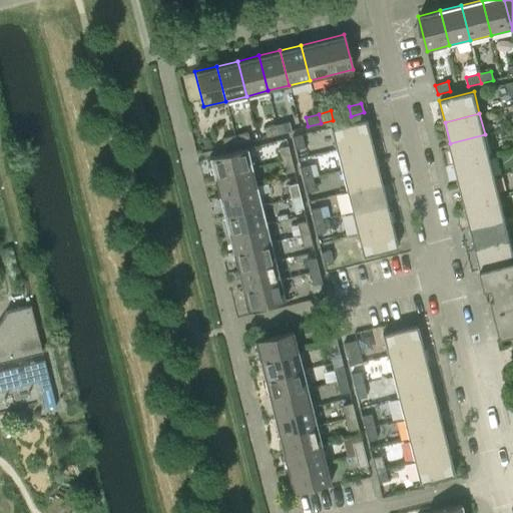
[(365,118),(330,127),(336,149),(371,140),(365,118)]
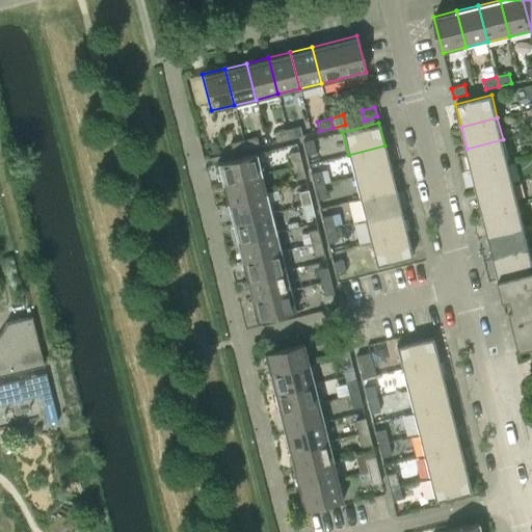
[(299,126),(287,129),(289,139),(301,135),(299,126)]
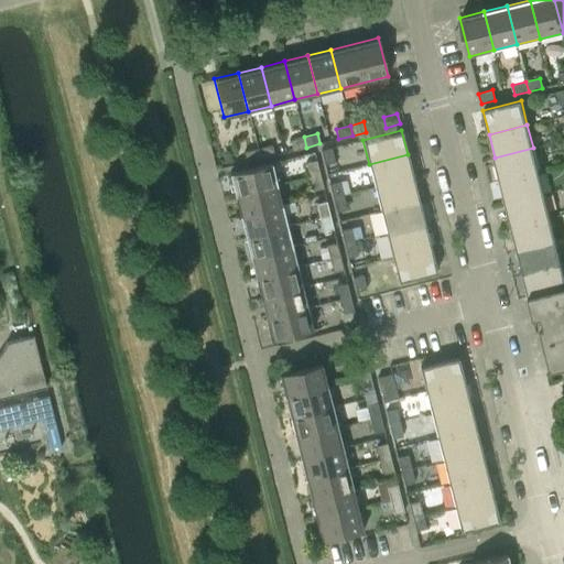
[(290,140),(292,151),(306,148),(304,137),(290,140)]
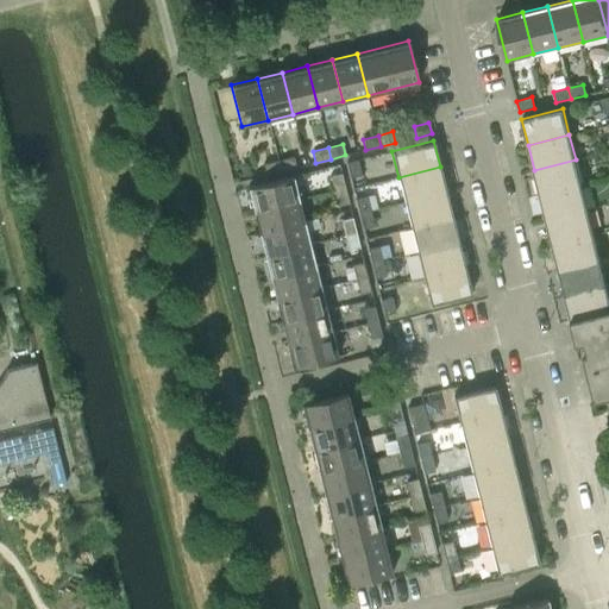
[(293,156),(278,159),(281,171),(296,168),(293,156)]
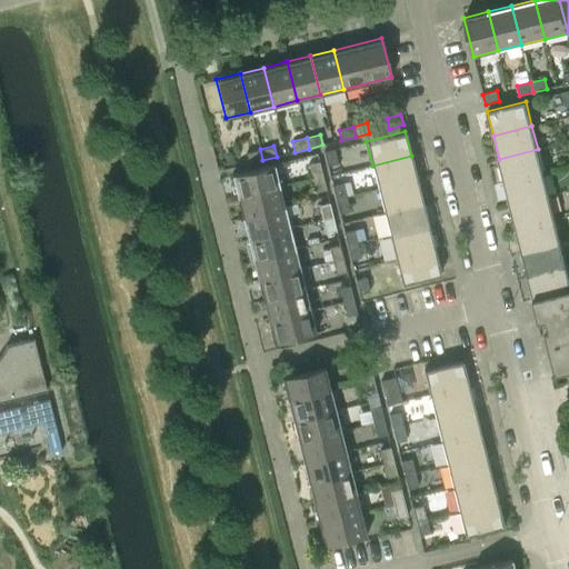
[(246,153),(248,163),(262,160),(260,149),(246,153)]
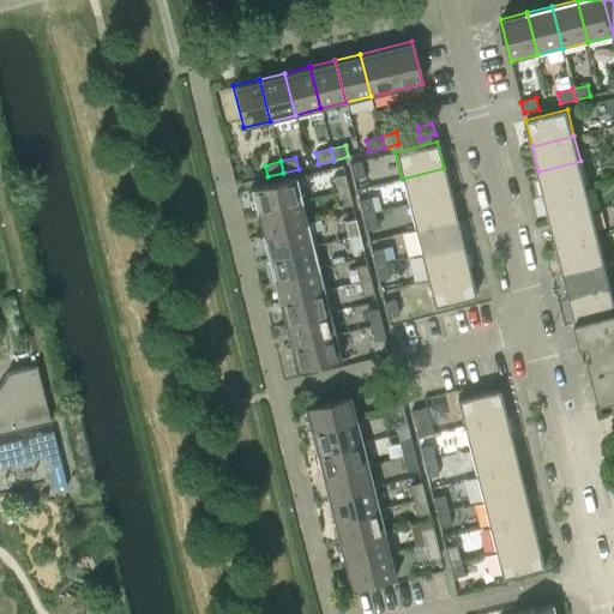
[(360,161),(349,164),(353,179),(365,176),(360,161)]
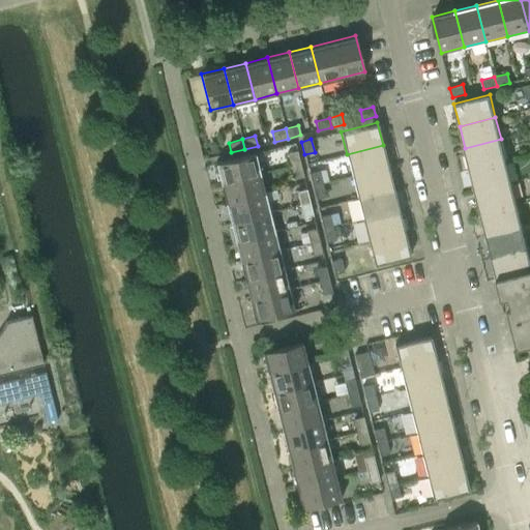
[(501,139),(465,148),(470,170),(506,160),(501,139)]
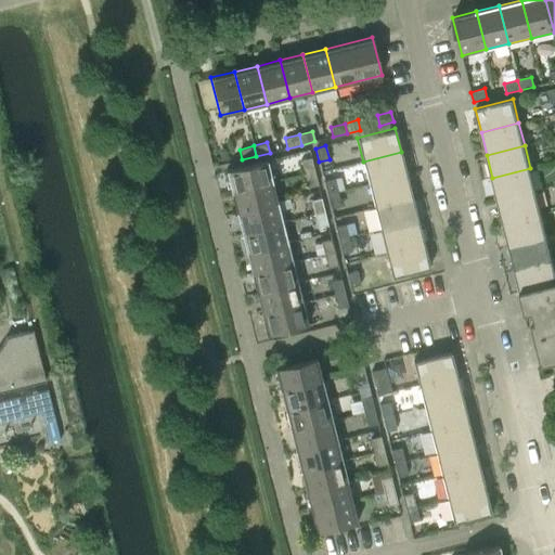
[(401,152),(363,162),(369,184),(407,175),(401,152)]
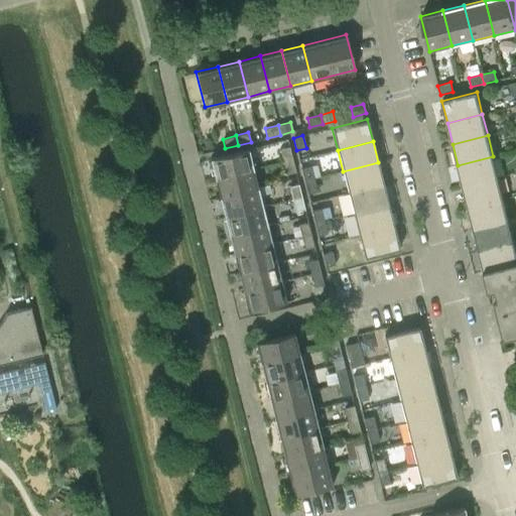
[(279,148),(282,161),(292,158),(289,146),(279,148)]
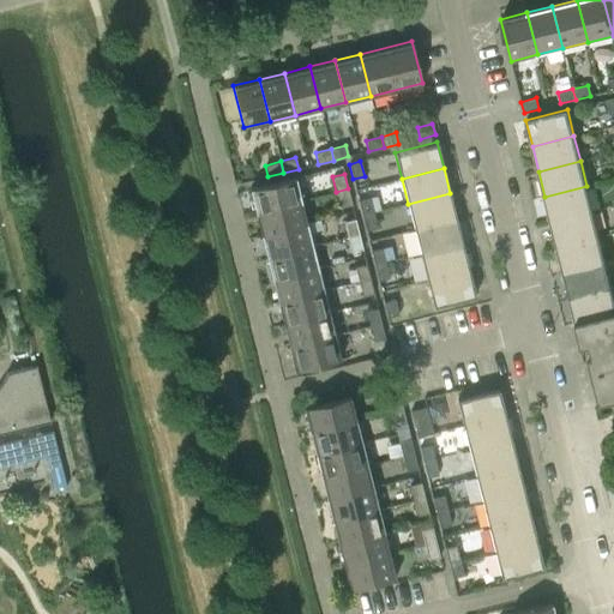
[(295,178),(250,188),(256,212),(301,200),(295,178)]
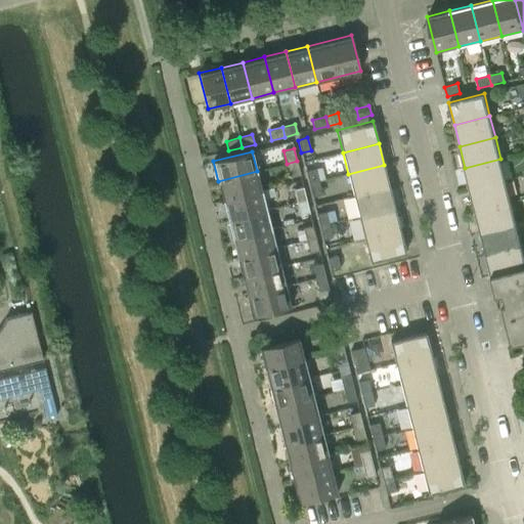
[(500,159),(465,168),(470,189),(506,180),(500,159)]
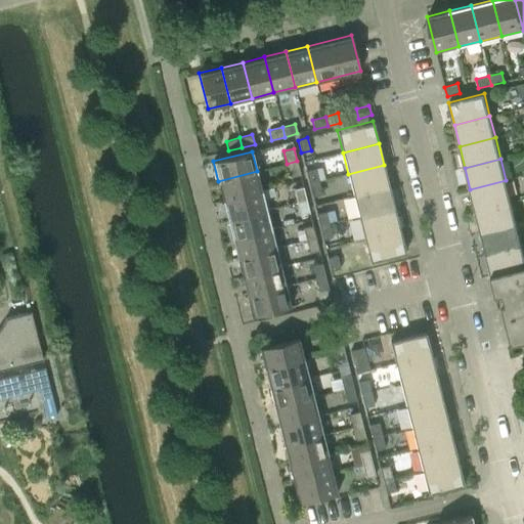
[(297,161),(287,164),(291,177),(300,174),(297,161)]
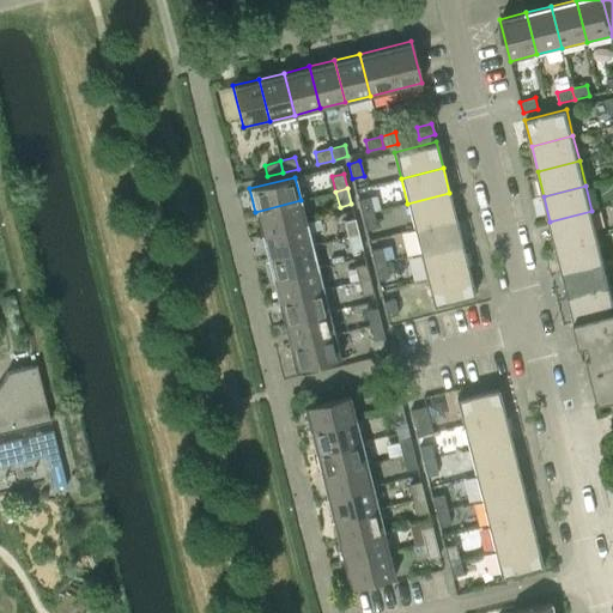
[(449,193),(407,204),(413,229),(455,218),(449,193)]
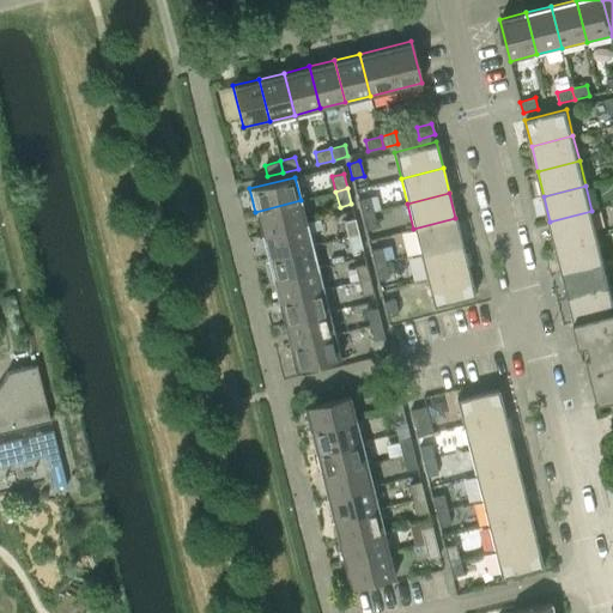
[(369,198),(357,200),(360,214),(372,211),(369,198)]
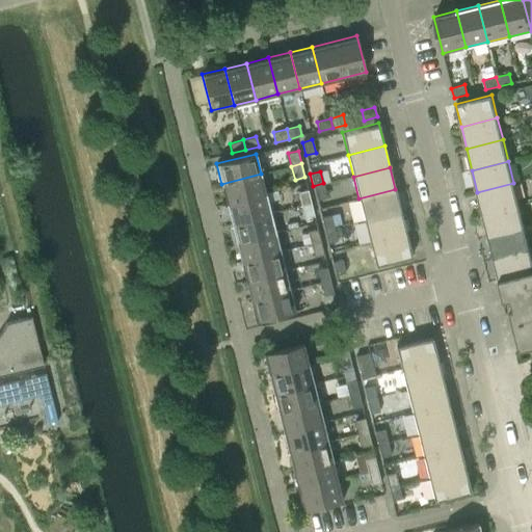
[(261,174),(221,184),(225,204),(266,193),(261,174)]
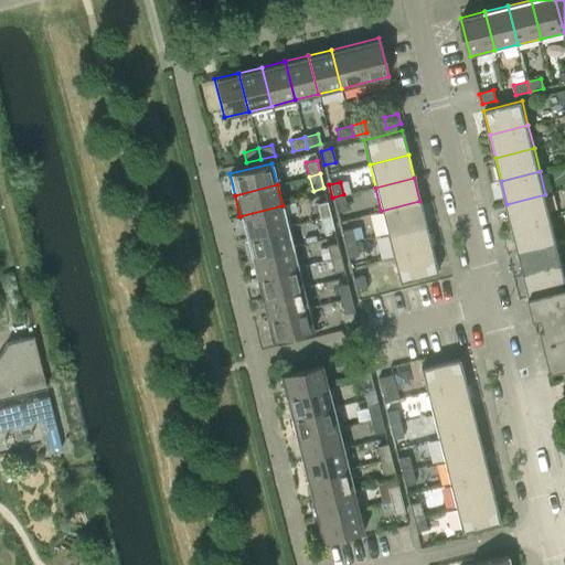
[(343,194),(332,198),(337,212),(347,210),(343,194)]
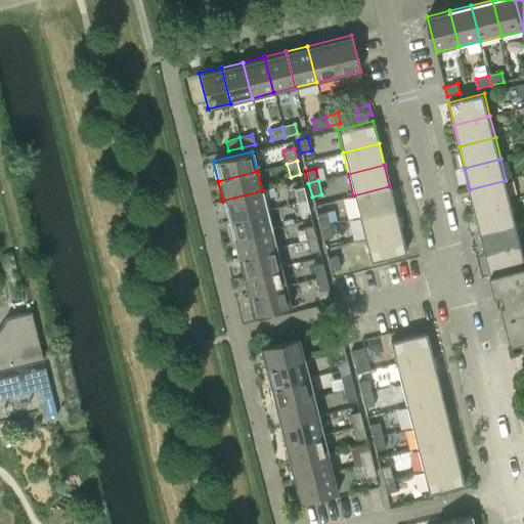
[(506,180),(470,189),(475,211),(511,202),(506,180)]
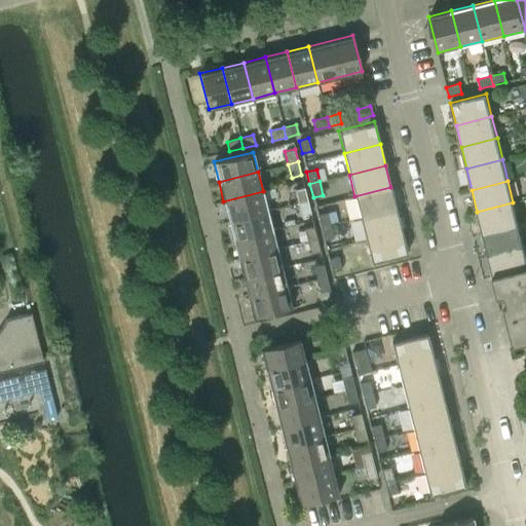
[(294,190),(298,202),(307,200),(304,187),(294,190)]
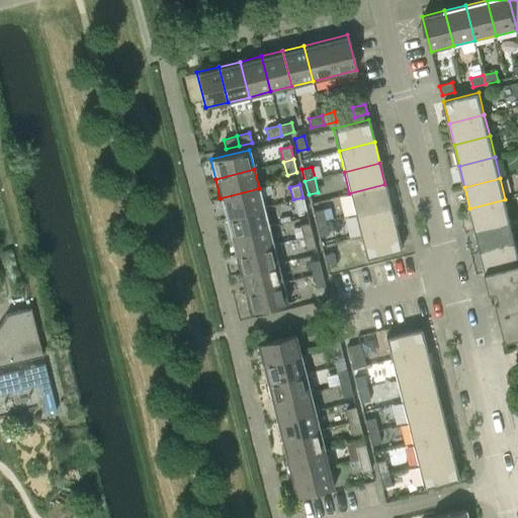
[(384,184),(349,193),(355,214),(390,205),(384,184)]
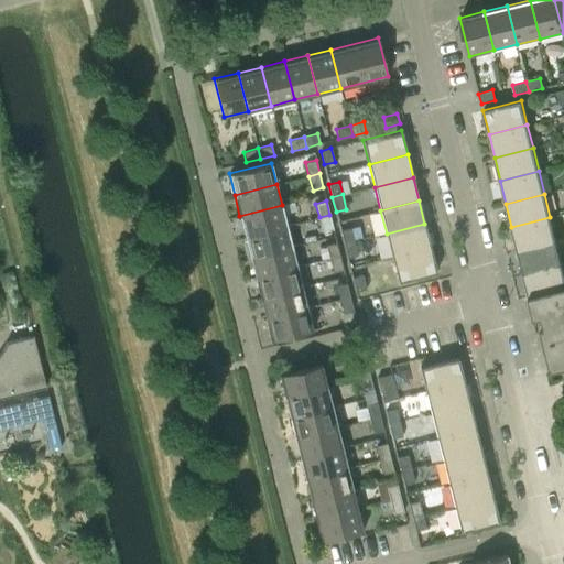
[(293,202),(282,205),(239,216),(245,236),(286,226),(284,214),(295,210),(293,202)]
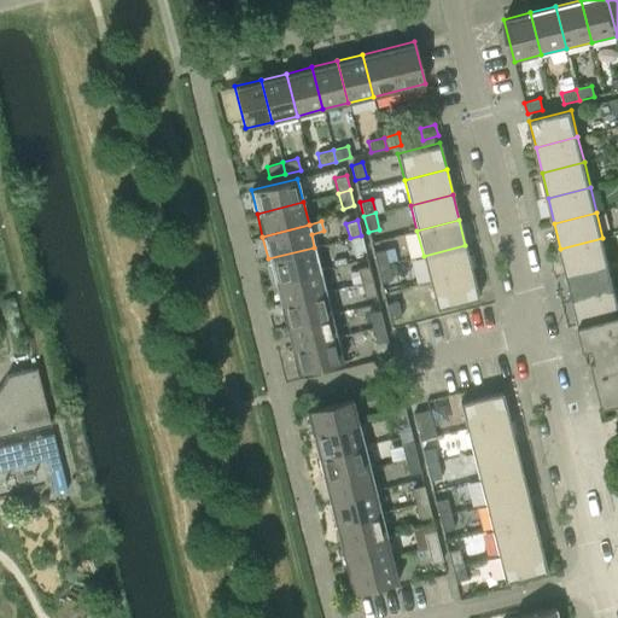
[(361,235),(350,238),(354,254),(365,251),(361,235)]
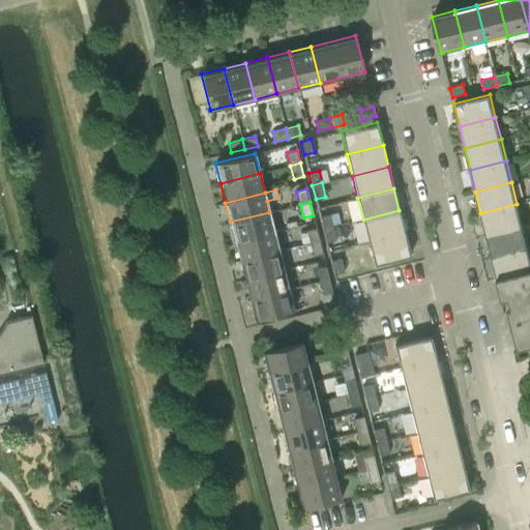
[(517,204),(480,213),(487,235),(523,226),(517,204)]
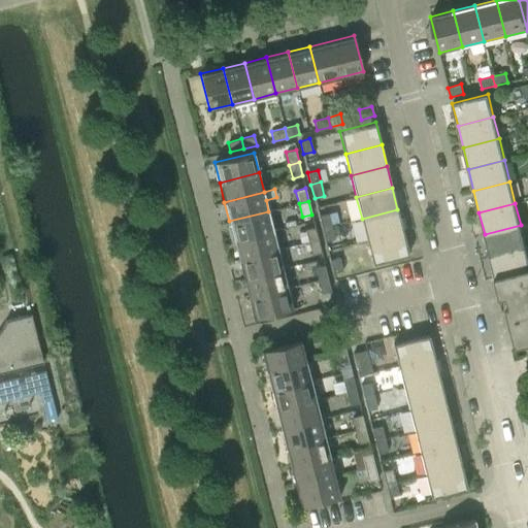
[(397,209),(362,219),(367,240),(403,231),(397,209)]
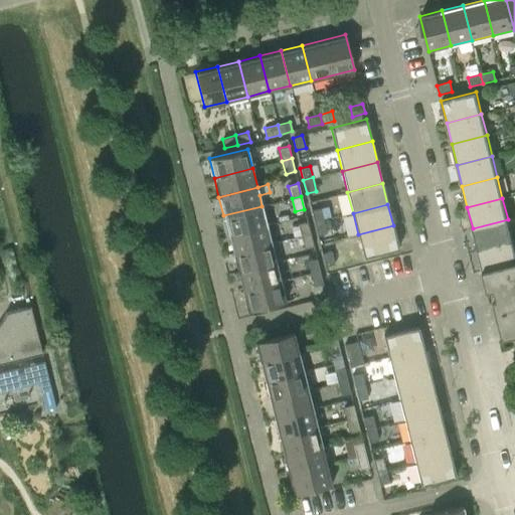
[(262,206),(223,215),(228,234),(267,224),(262,206)]
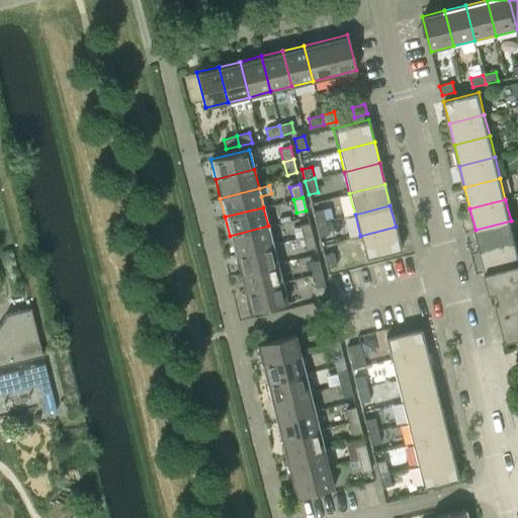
[(329,207),(322,208),(325,220),(332,218),(329,207)]
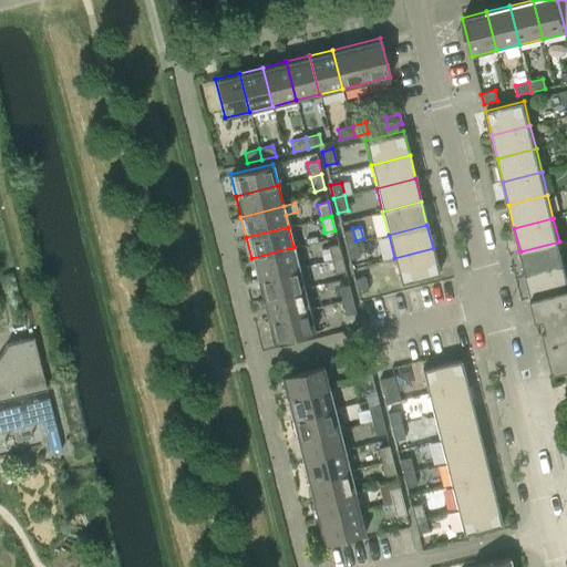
[(342,232),(346,245),(356,243),(356,240),(352,228),(342,232)]
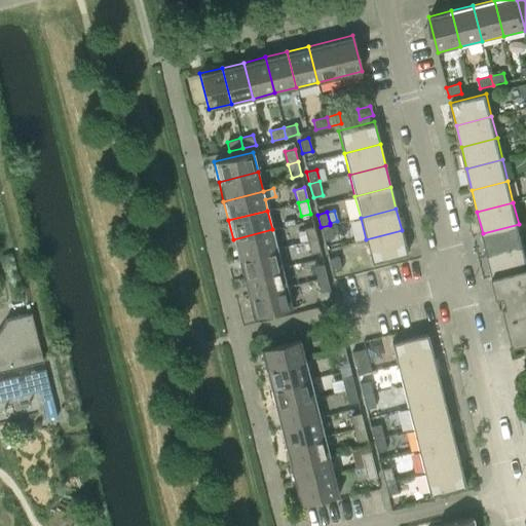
[(519,224),(483,233),(488,256),(524,247),(519,224)]
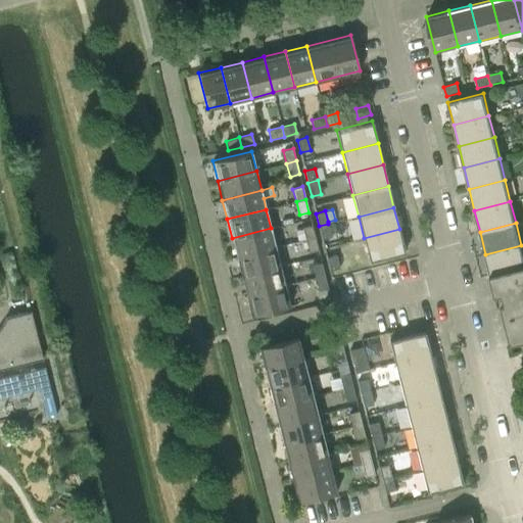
[(328,224),(319,226),(322,239),(332,237),(328,224)]
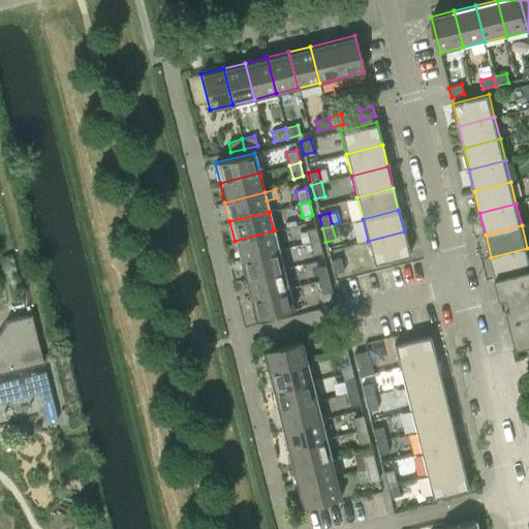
[(306,229),(309,242),(318,240),(315,227),(306,229)]
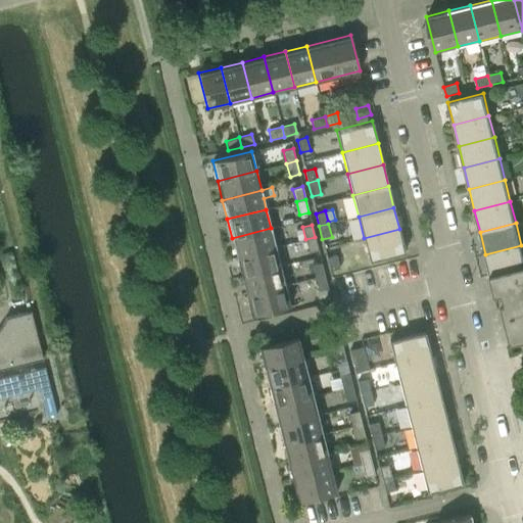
[(271,228),(232,238),(236,256),(276,247),(271,228)]
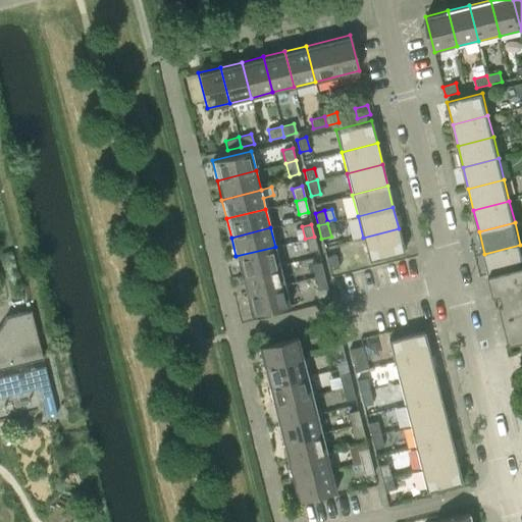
[(399,228),(363,238),(368,260),(404,251),(399,228)]
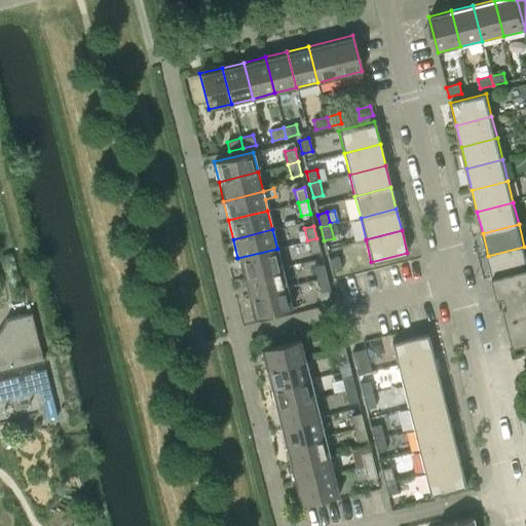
[(316,238),(307,240),(310,254),(321,252),(316,238)]
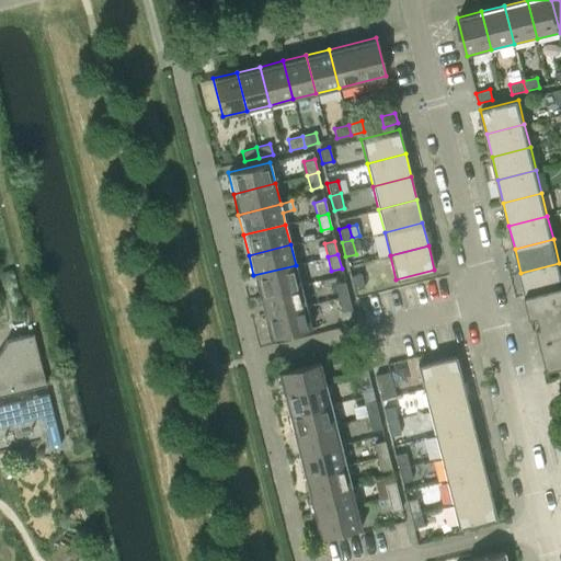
[(560,271),(559,263),(521,273),(526,296),(560,286),(560,271)]
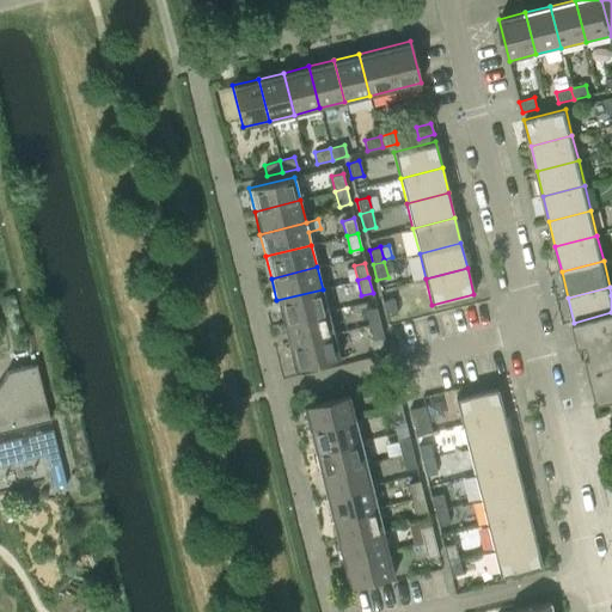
[(323,289),(276,300),(282,323),(328,312),(323,289)]
